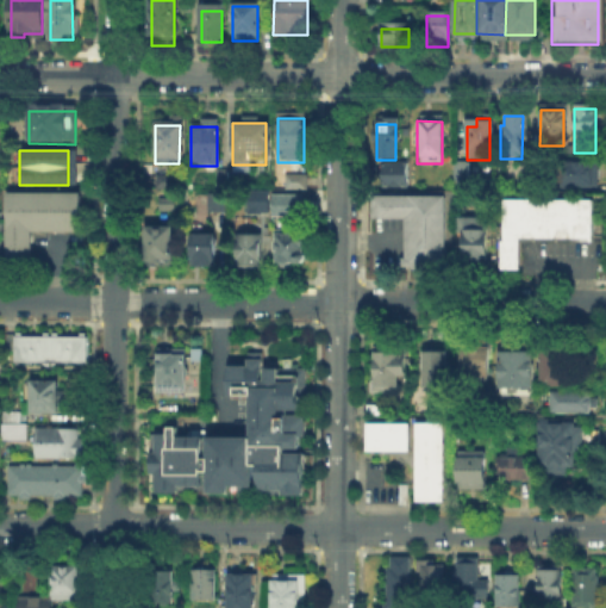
[(450,187),(450,166),(464,166),(464,187),(450,187)]
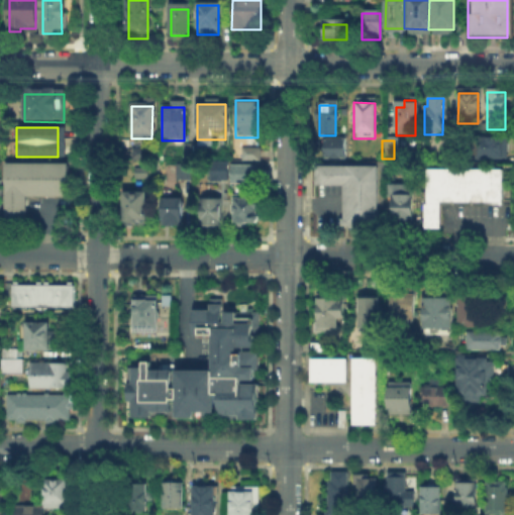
[(350,141),(350,158),(338,158),(338,161),(323,161),(323,141),(350,141)]
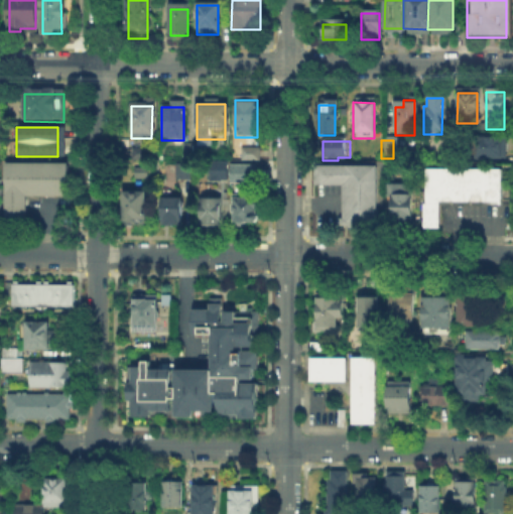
[(503,142),(503,161),(471,161),(471,141),(503,142)]
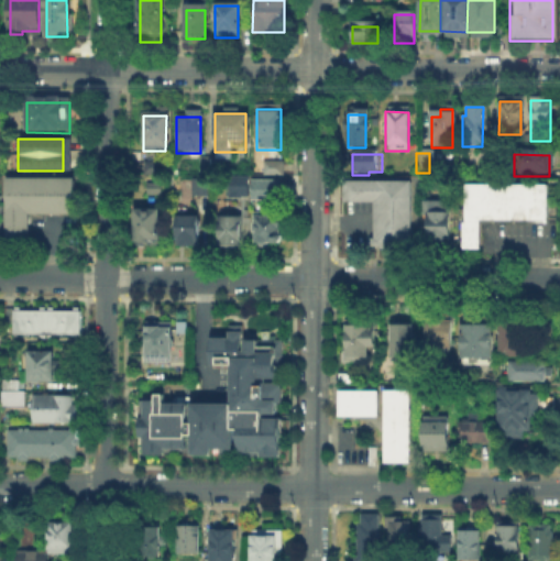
[(262,177),(262,164),(281,164),(281,177),(262,177)]
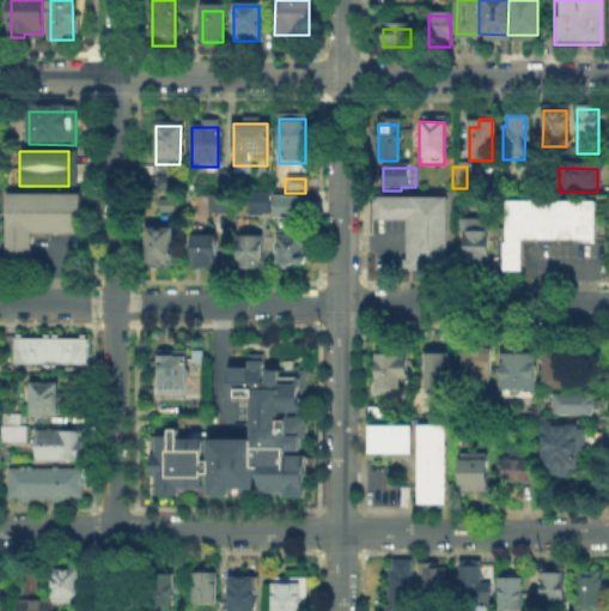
[(156,194),(156,180),(175,180),(175,194),(156,194)]
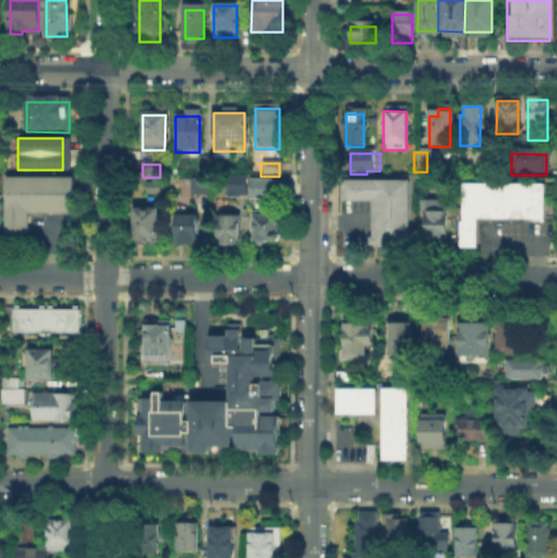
[(242,175),(221,175),(220,195),(242,196),(242,175)]
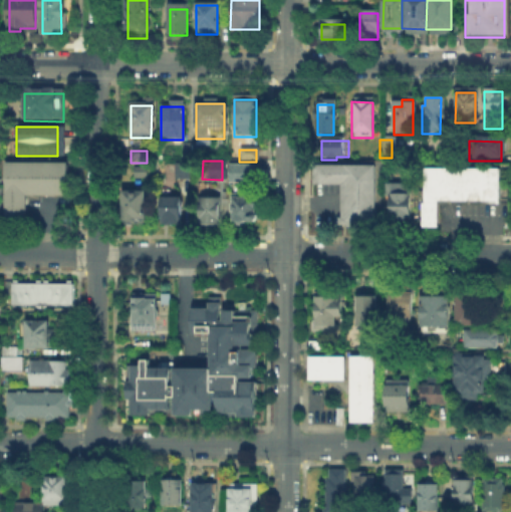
[(225,183),(225,164),(251,164),(251,183),(225,183)]
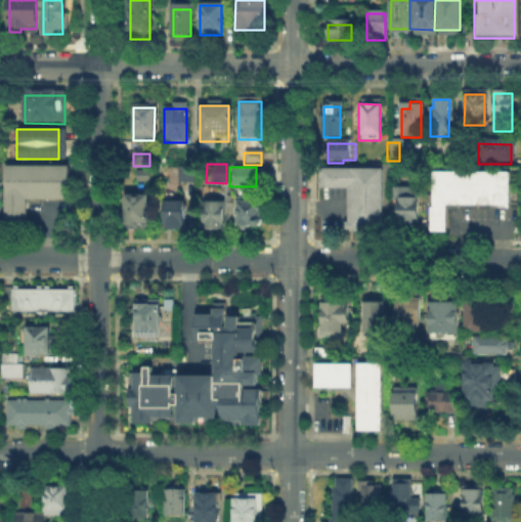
[(20,228),(5,228),(6,171),(68,171),(68,202),(20,202),(20,228)]
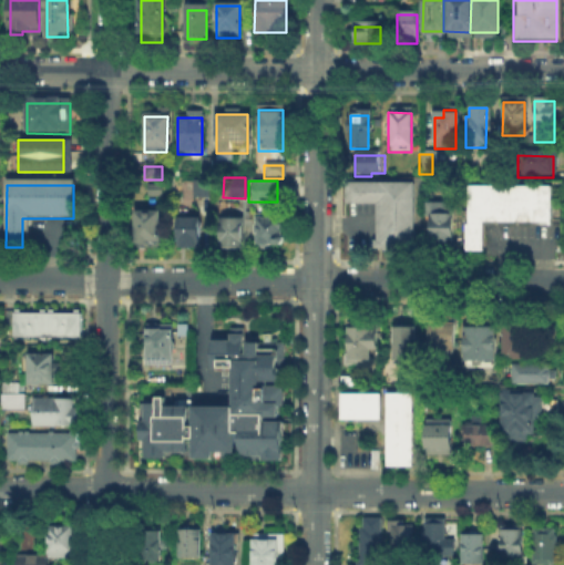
[(194,199),(194,186),(209,187),(209,201),(194,199)]
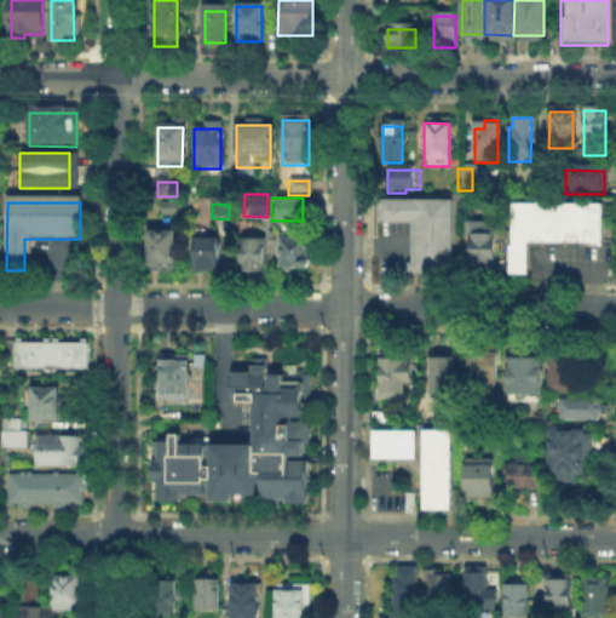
[(522,274),(507,274),(508,204),(597,205),(597,241),(522,241),(522,274)]
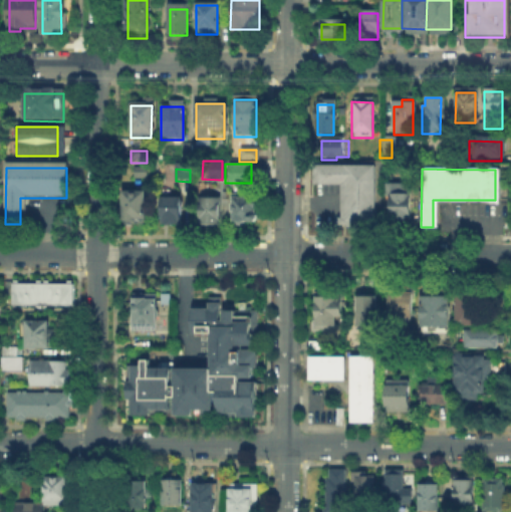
[(339,187),(312,187),(312,170),(373,170),(373,228),(339,228),(339,187)]
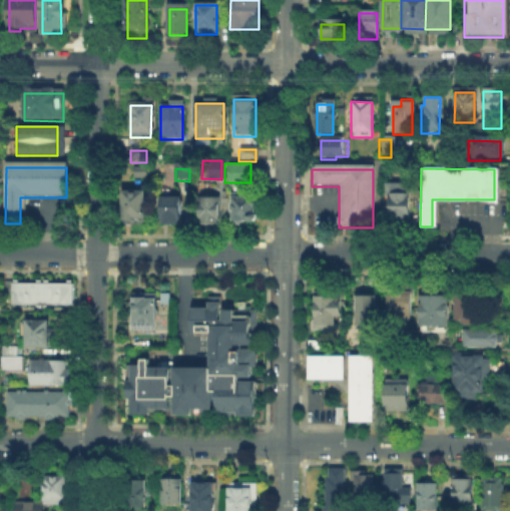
[(133,172),(145,172),(145,181),(133,181),(133,172)]
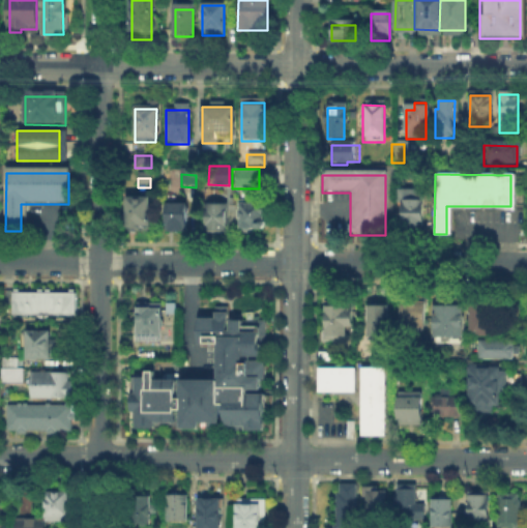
[(400,193),(421,193),(421,235),(400,235),(400,193)]
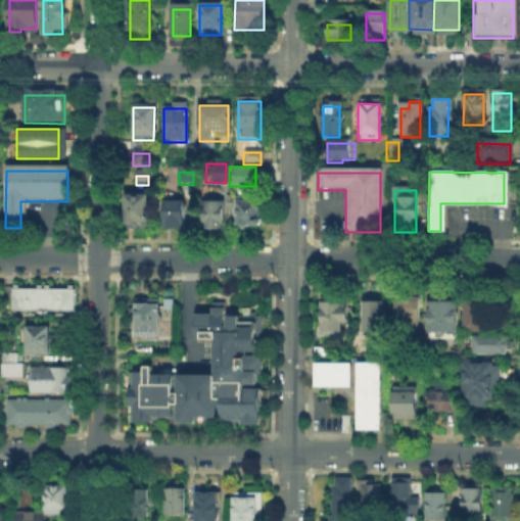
[(125,200),(146,200),(146,229),(125,229),(125,200)]
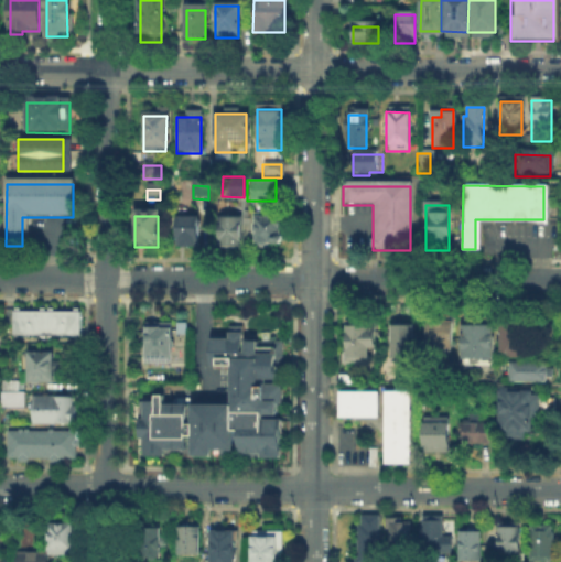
[(216,217),(239,217),(240,247),(216,247),(216,217)]
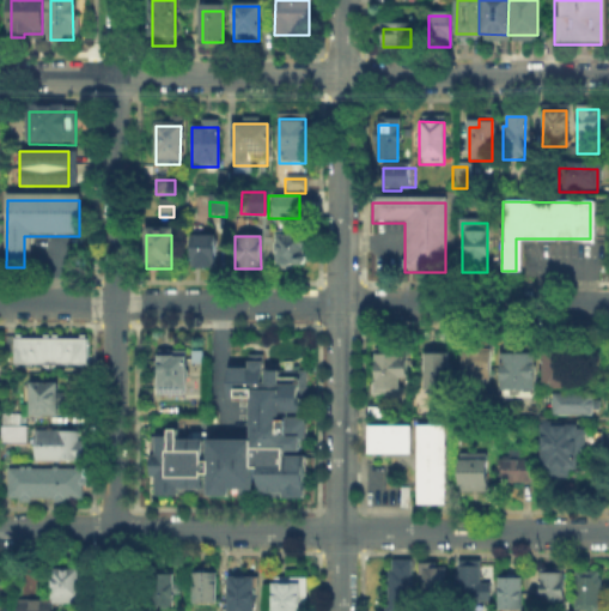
[(279,239),(299,239),(299,273),(278,273),(279,239)]
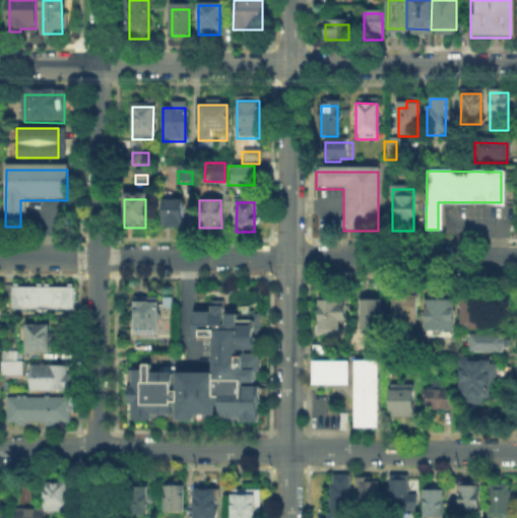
[(181,205),(181,229),(164,229),(164,205),(181,205)]
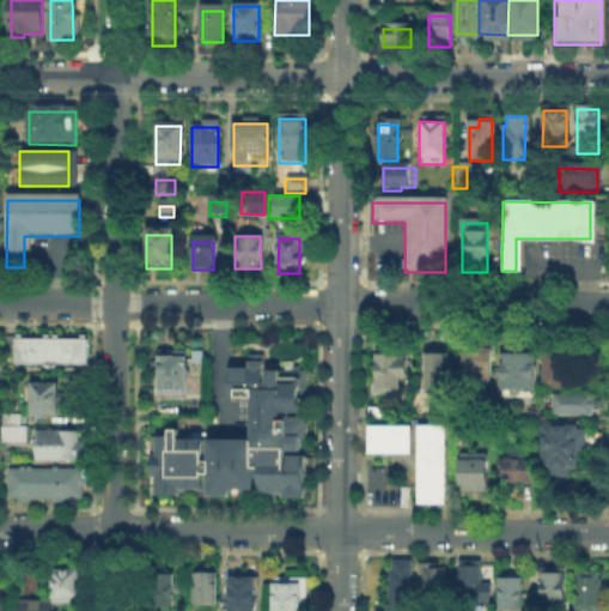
[(24,334),(24,338),(61,338),(61,340),(80,342),(80,338),(89,338),(89,370),(14,370),(14,334),(24,334)]
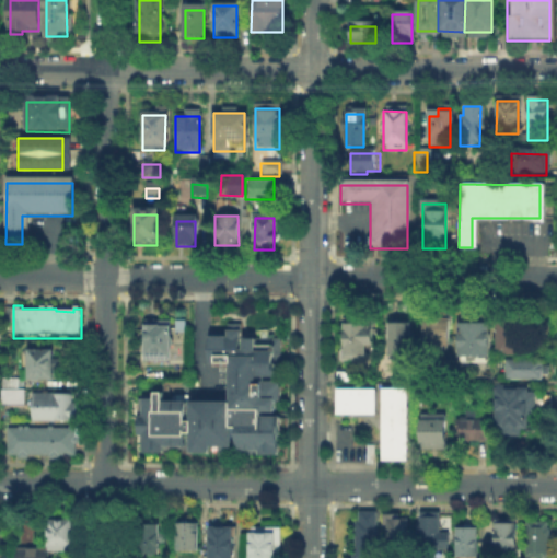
[(486,318),(486,365),(460,365),(460,318),(486,318)]
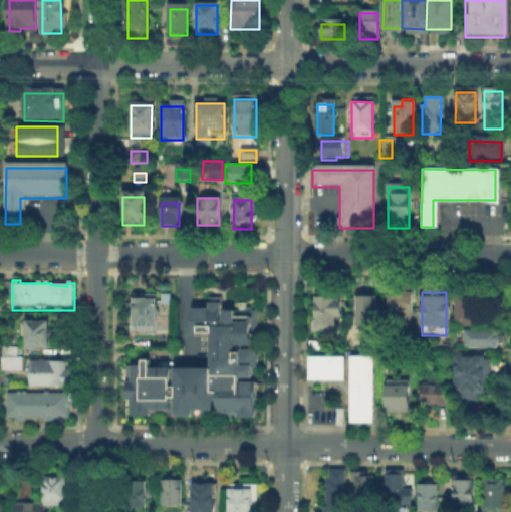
[(391,322),(391,293),(411,293),(411,322),(391,322)]
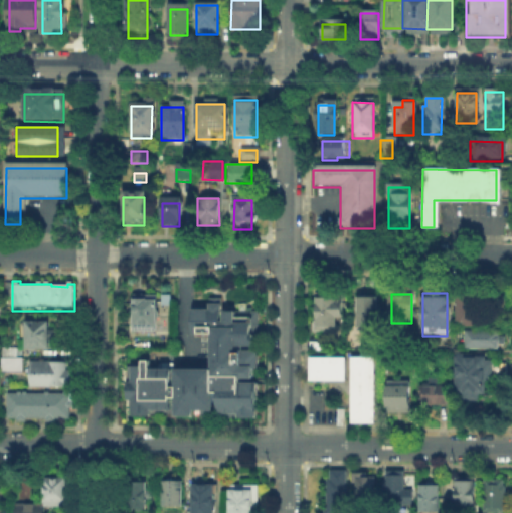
[(131,334),(132,297),(158,297),(157,334),(131,334)]
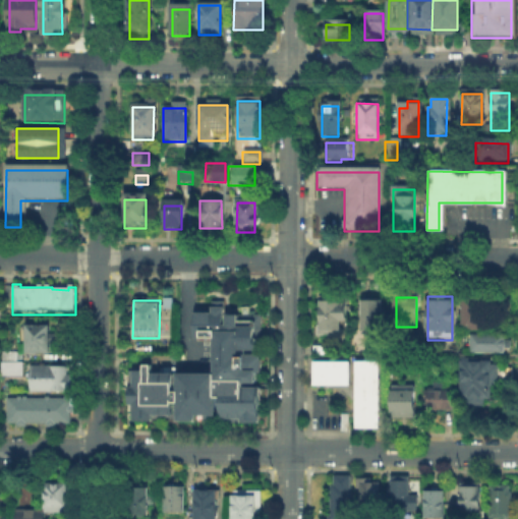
[(462,329),(463,302),(484,302),(484,329),(462,329)]
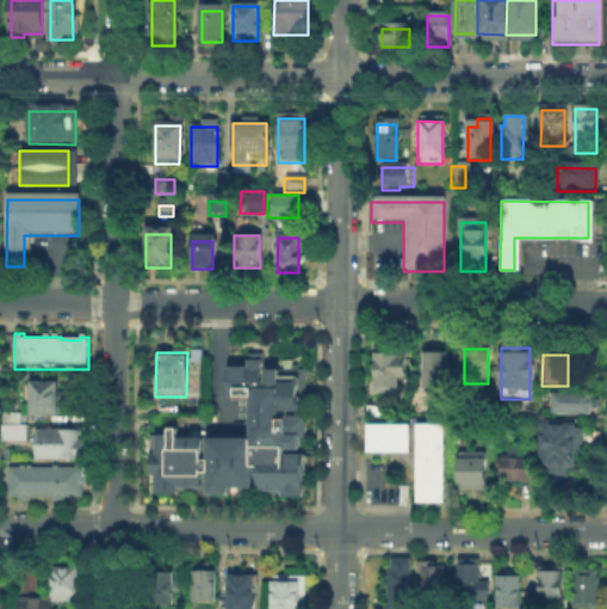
[(261,356),(261,389),(266,389),(266,371),(279,371),(279,374),(305,374),(305,399),(297,399),(297,414),(283,414),(283,441),(289,441),(290,422),(303,422),(303,441),(297,441),(297,451),(282,451),(282,459),(302,459),(301,500),(283,500),(283,493),(259,493),(259,469),(252,469),(251,493),(228,493),(228,499),(208,499),(208,475),(200,475),(200,491),(177,491),(177,499),(152,499),(152,441),(200,441),(200,465),(208,465),(208,443),(252,443),(252,399),(227,399),(228,365),(247,365),(247,356),(261,356)]
